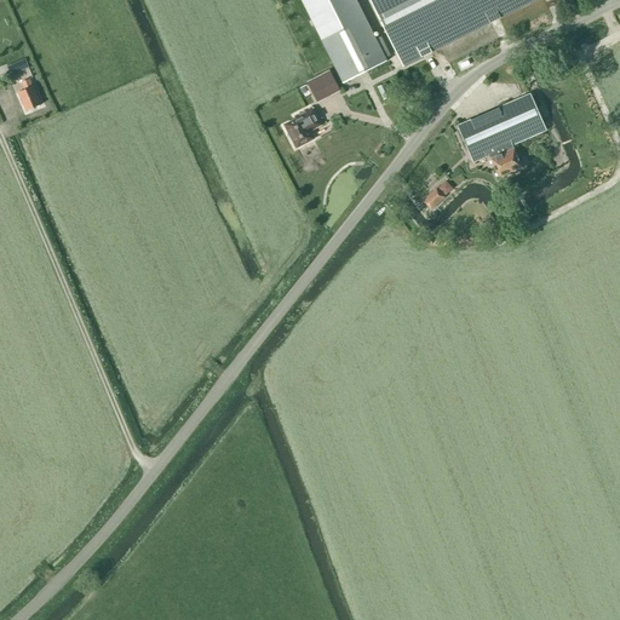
[(298,0),(342,85),(385,63),(352,0),(298,0)]
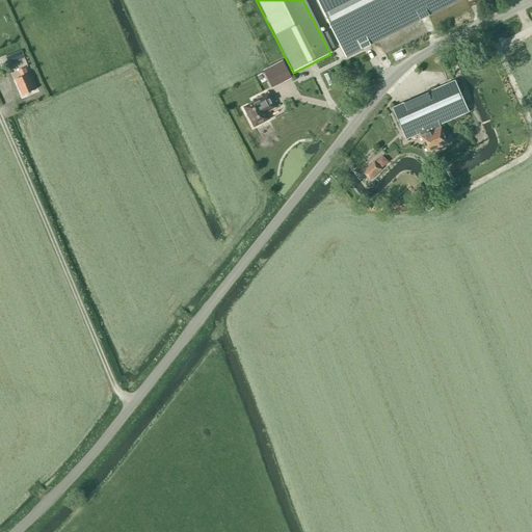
[(459,0),(317,0),(346,57),(459,0)]
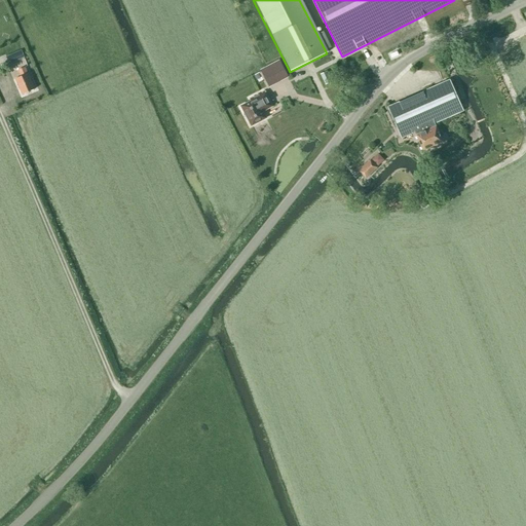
[(0,46),(9,42),(5,34),(0,35),(0,46)]
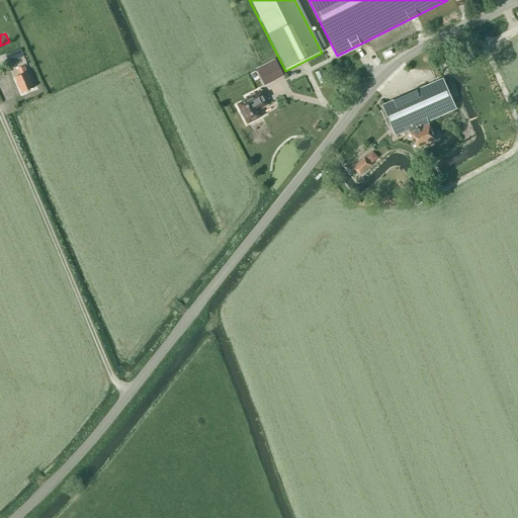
[(11,54),(14,61),(23,57),(21,50),(11,54)]
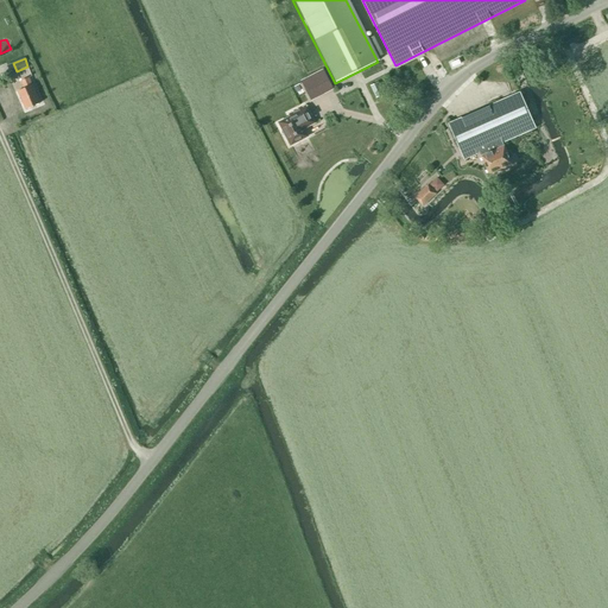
[(310,103),(334,93),(325,71),(301,82),(310,103)]
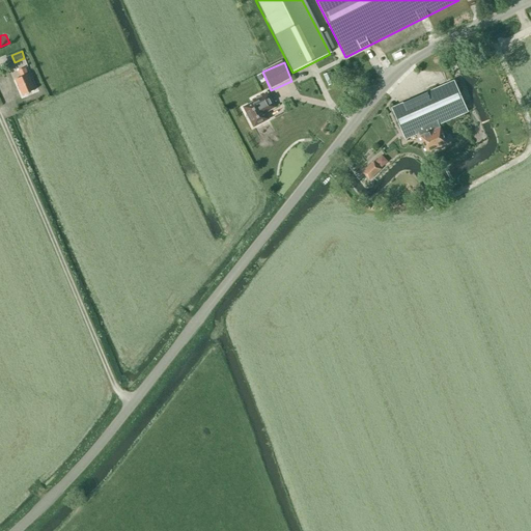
[(23,96),(35,90),(28,75),(25,68),(19,71),(22,78),(17,80),(23,96)]
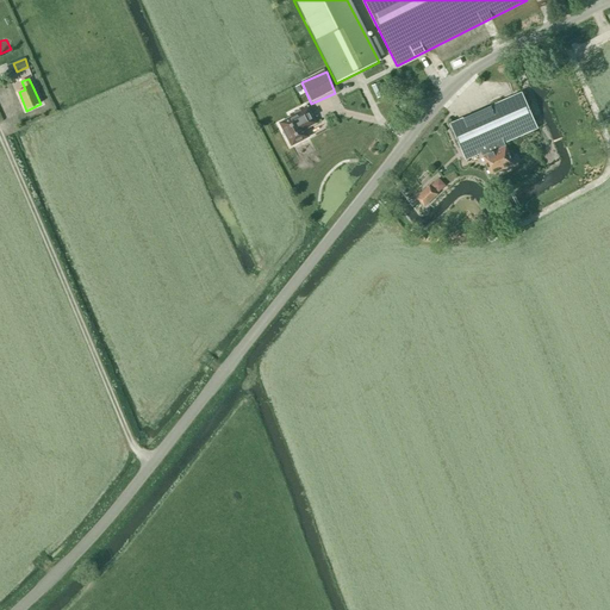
[(385,95),(379,82),(371,87),(377,99),(385,95)]
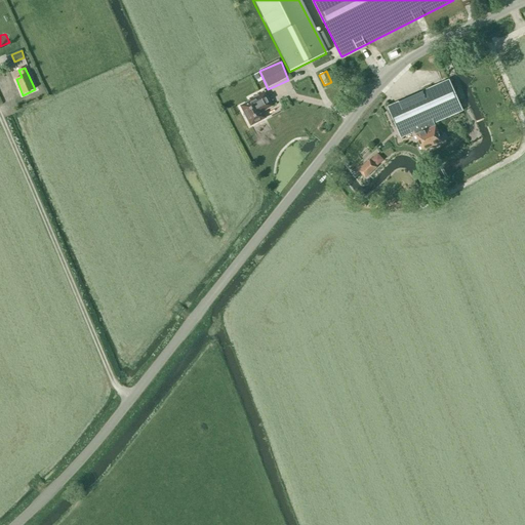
[(431,127),(430,125),(462,111),(448,80),(388,107),(401,137),(414,131),(416,134),(415,135),(422,151),(442,143),(435,126),(431,127)]
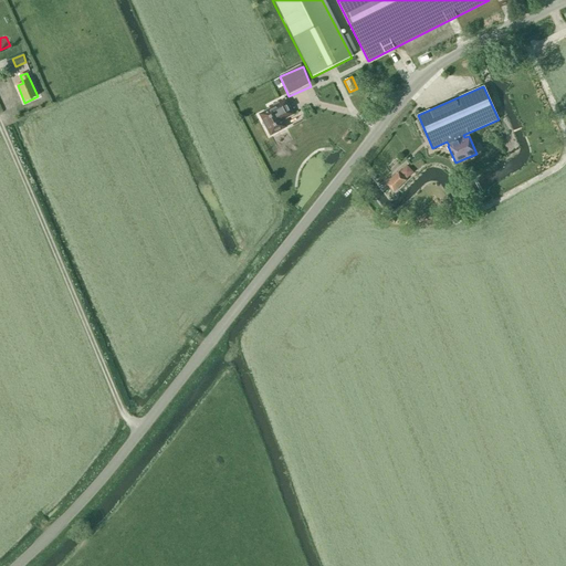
[(262,125),(263,124),(269,135),(283,127),(280,121),(291,115),(283,100),(268,107),(270,109),(258,116),(262,125)]
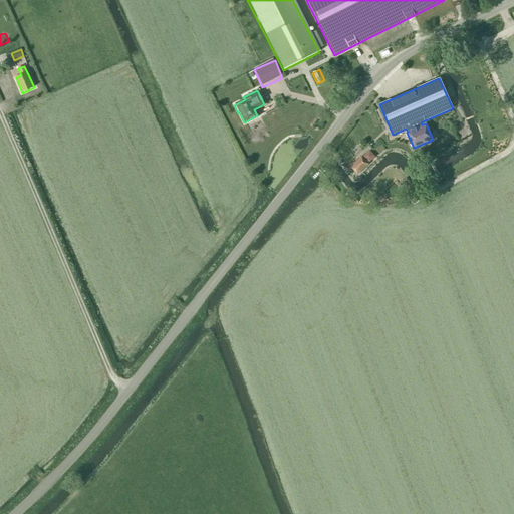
[(351,167),(358,175),(374,159),(367,152),(351,167)]
